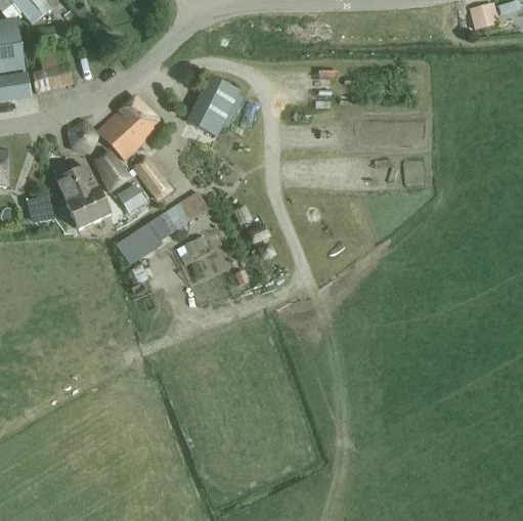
[(52,7),(46,0),(0,0),(0,9),(10,22),(22,12),(32,25),(52,7)]
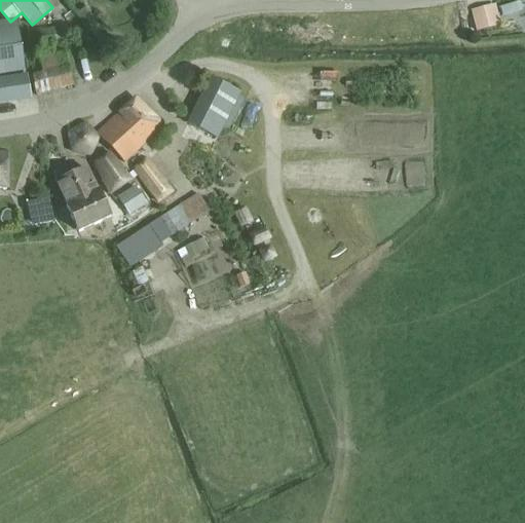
[(469,0),(465,1),(473,26),(499,19),(493,0),(469,0)]
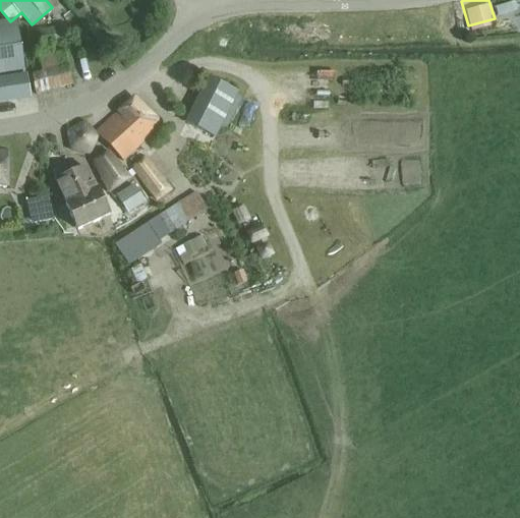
[(10,21),(0,23),(0,72),(4,72),(25,68),(22,49),(17,20),(10,21)]
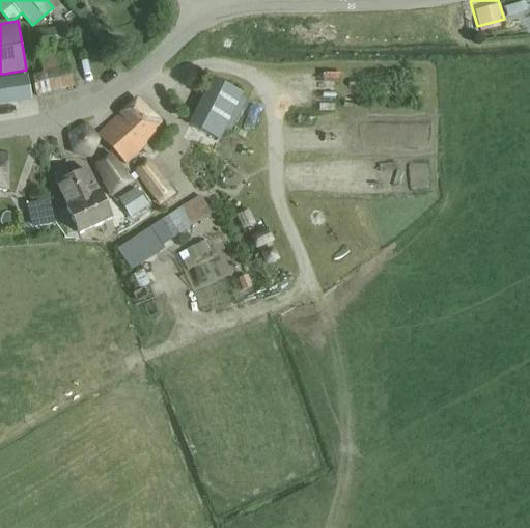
[(32,73),(37,95),(76,84),(66,51),(39,58),(43,70),(32,73)]
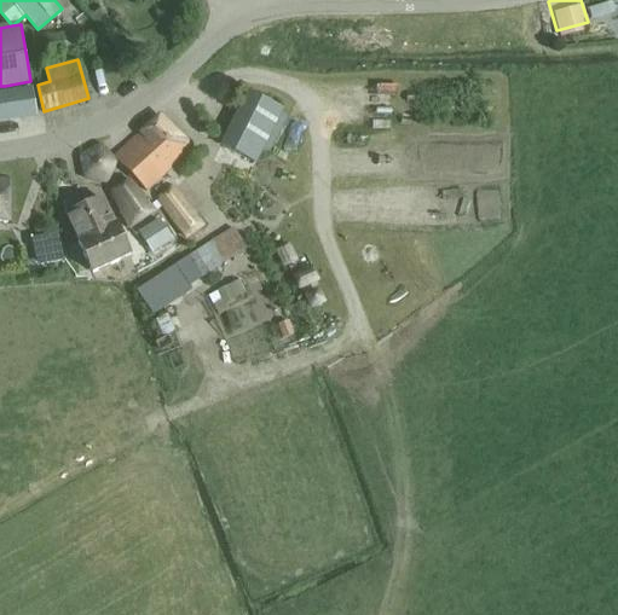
[(371,116),(393,115),(392,85),(370,85),(371,116)]
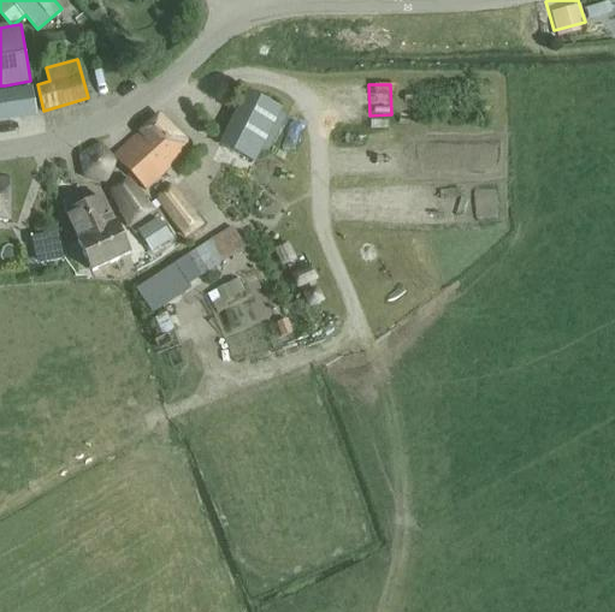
[(0,91),(0,118),(27,114),(22,88),(0,91)]
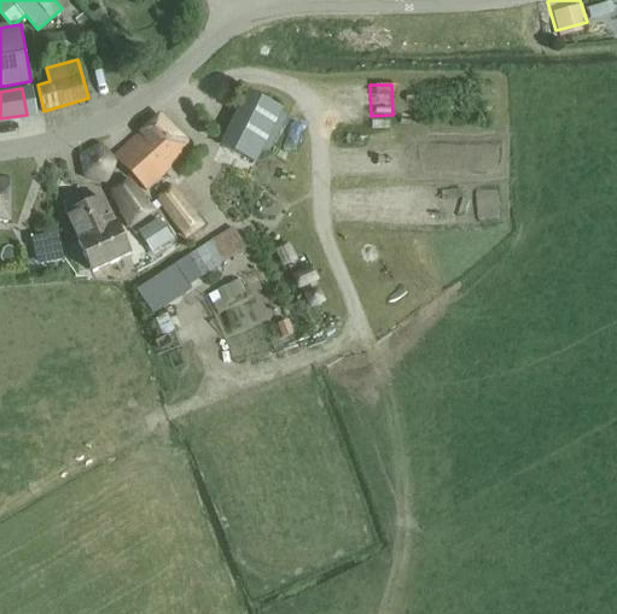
[(284,107),(246,89),(221,142),(257,159),(268,135),(275,139),(287,113),(281,111),(284,107)]
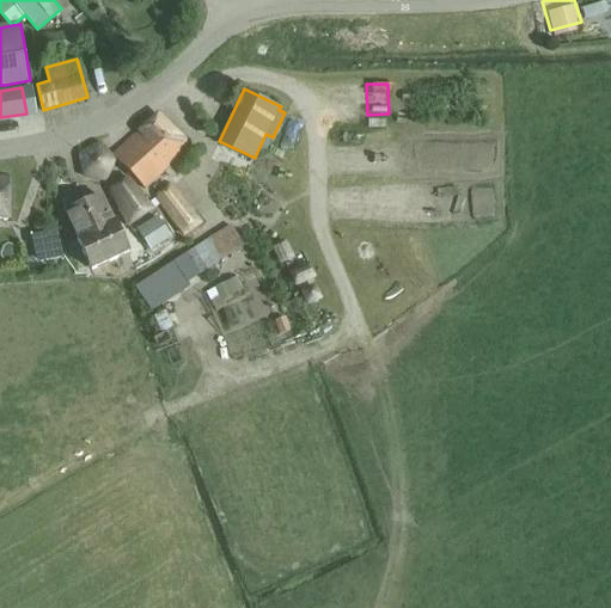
[(160,111),(112,153),(145,188),(191,147),(160,111)]
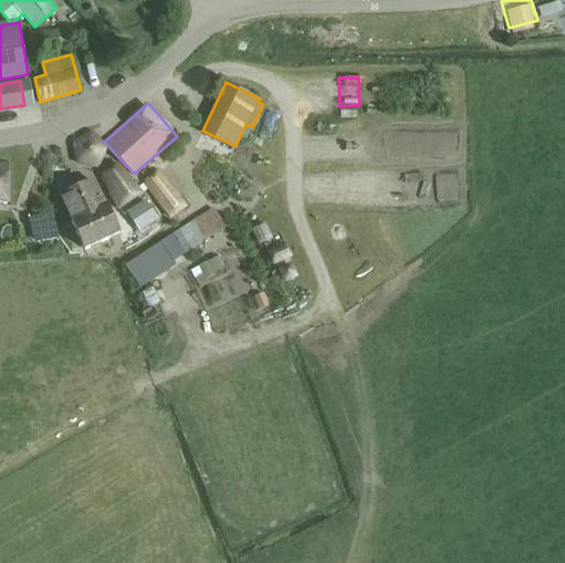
[(100,166),(106,145),(94,129),(73,141),(79,163),(100,166)]
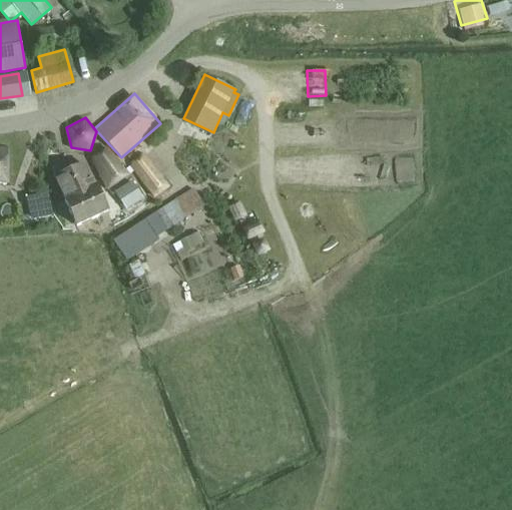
[(90,156),(126,217),(151,201),(135,176),(131,178),(128,173),(134,170),(130,165),(126,167),(108,145),(90,156)]
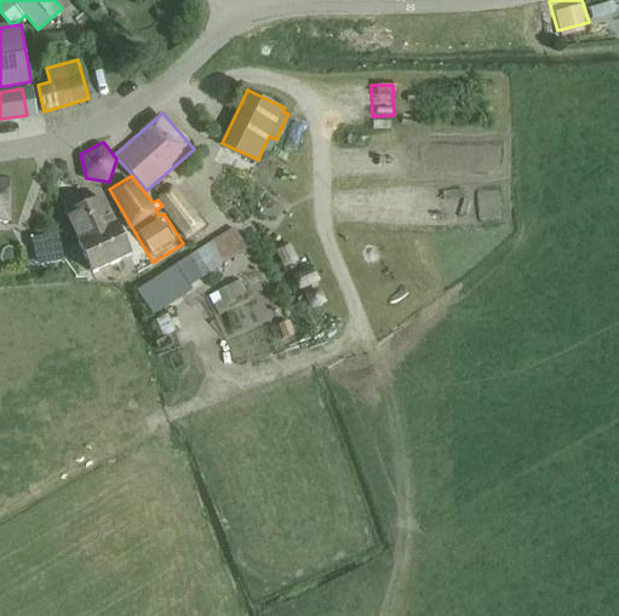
[(206,224),(176,183),(156,197),(187,239),(206,224)]
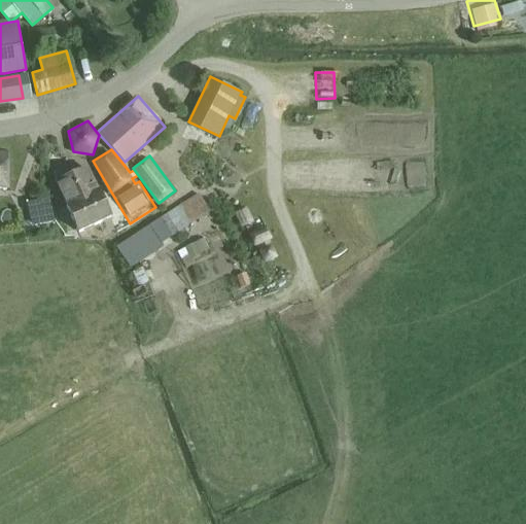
[(67,207),(100,193),(98,188),(95,190),(84,168),(70,174),(66,166),(51,173),(56,181),(55,181),(66,204),(65,204),(67,207)]
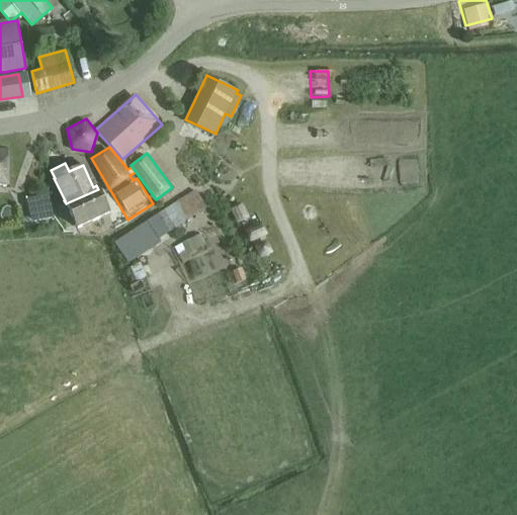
[(280,183),(302,184),(303,163),(281,163),(280,183)]
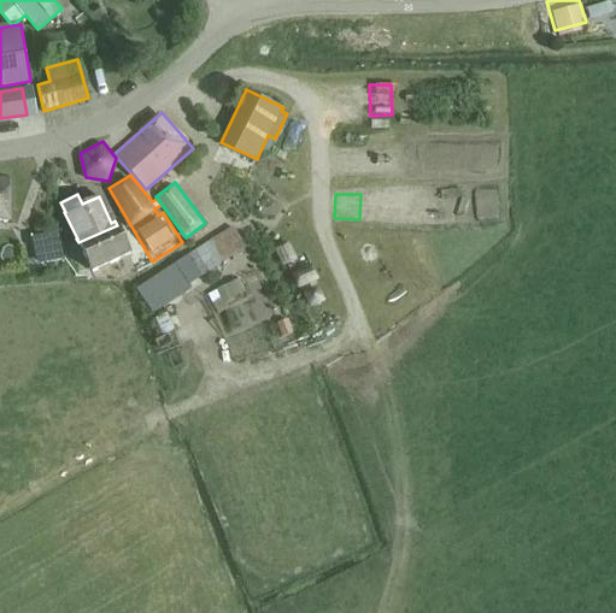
[(153,312),(186,290),(181,283),(187,278),(188,282),(246,245),(233,224),(138,286),(153,312)]
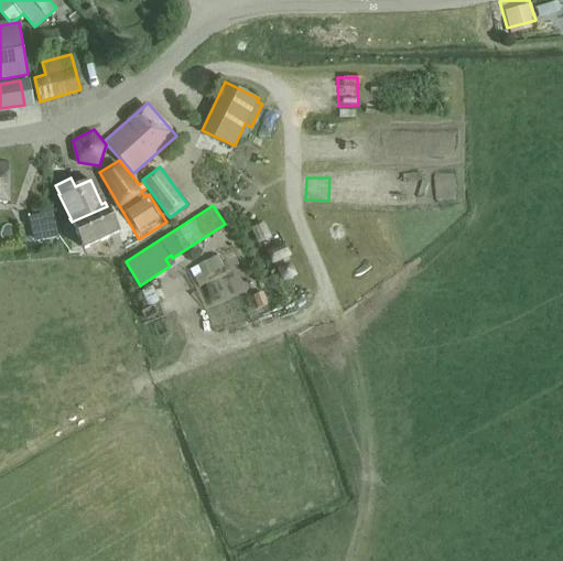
[(107,206),(72,222),(84,248),(119,232),(107,206)]
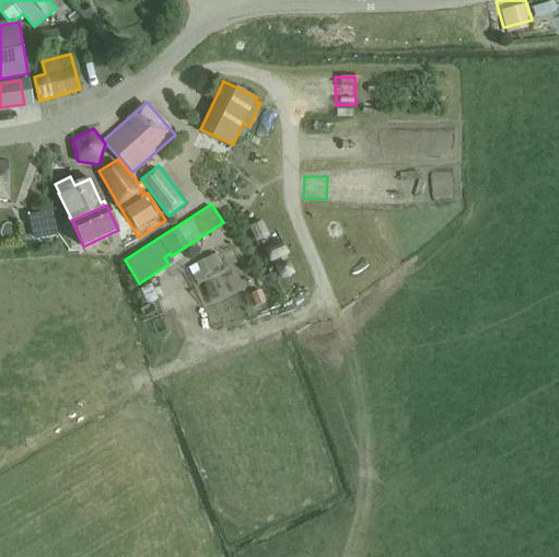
[(61,232),(58,207),(46,208),(49,233),(61,232)]
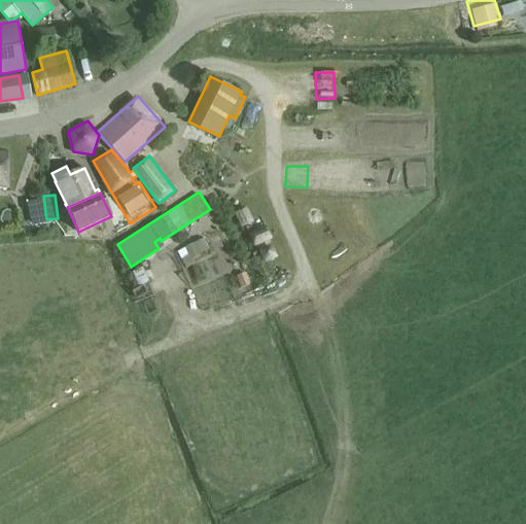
[(201,254),(195,241),(178,248),(184,263),(194,258),(193,257),(201,254)]
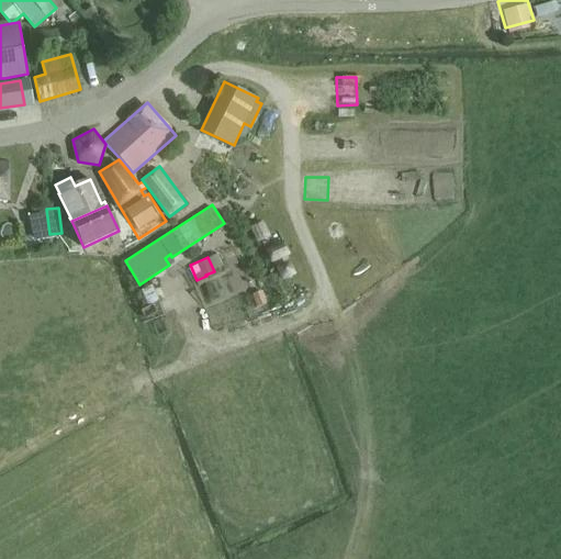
[(159,298),(153,283),(143,289),(149,303),(159,298)]
